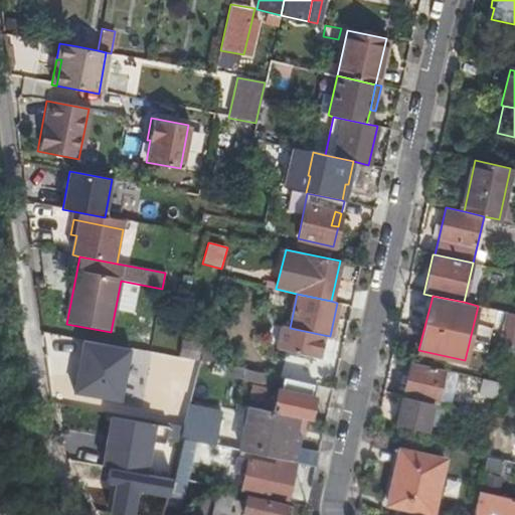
[(505,327),(509,313),(494,310),(492,313),(490,323),(505,327)]
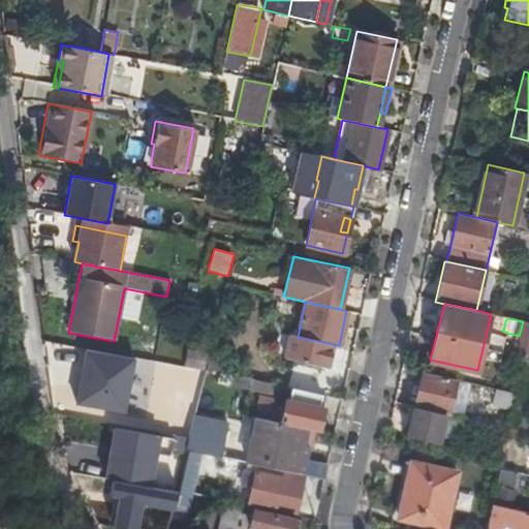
[(525,359),(528,341),(528,322),(523,321),(519,336),(515,355),(525,359)]
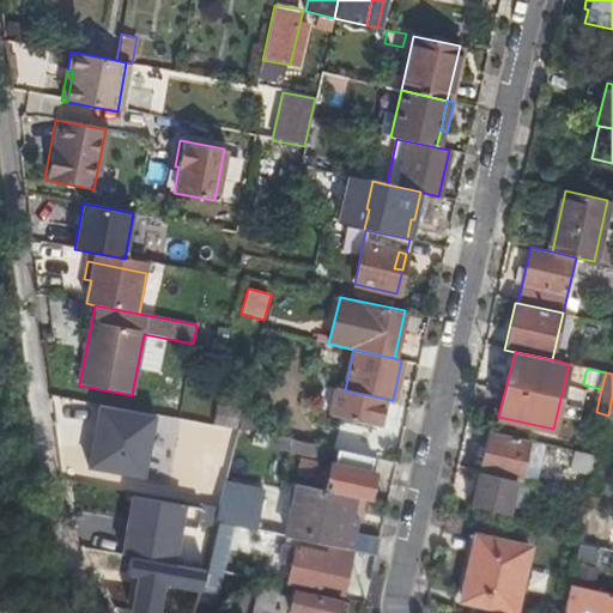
[(380,428),(386,399),(345,390),(337,388),(331,416),(380,428)]
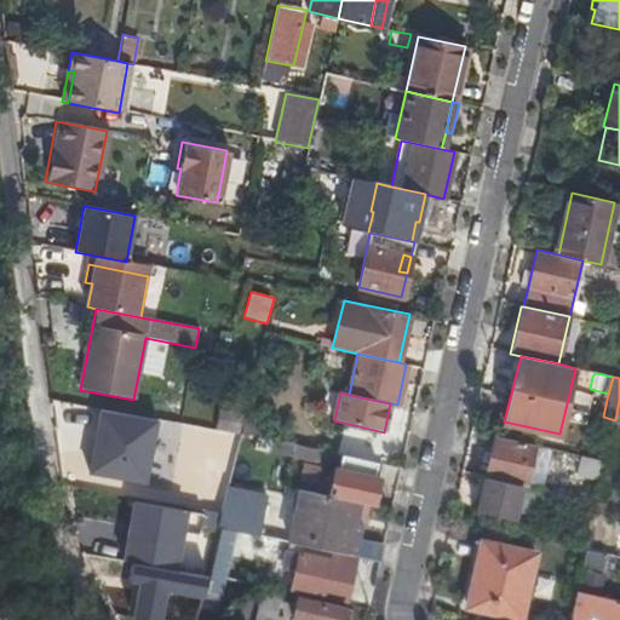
[(89,409),(85,476),(147,478),(150,413),(89,409)]
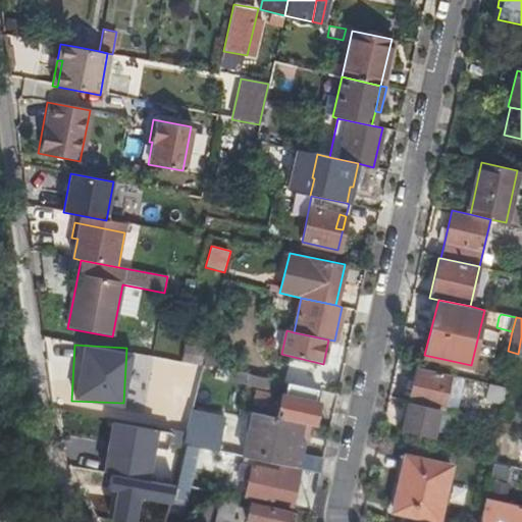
[(184,346),(180,360),(204,364),(207,352),(207,351),(184,346)]
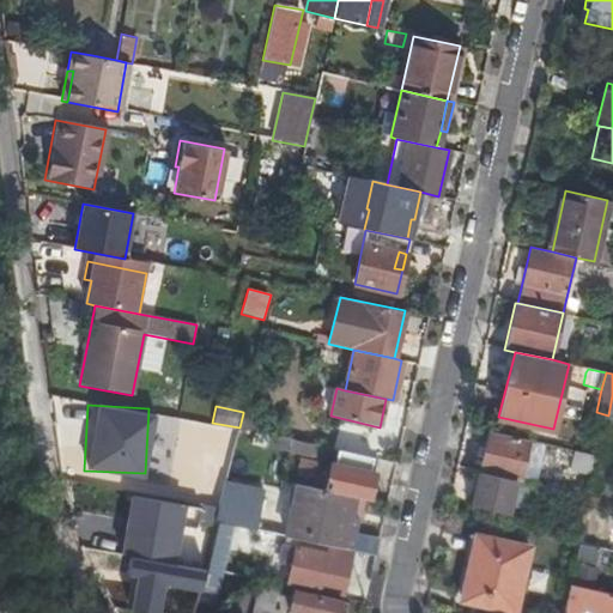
[(243,413),(240,428),(261,434),(263,418),(243,413)]
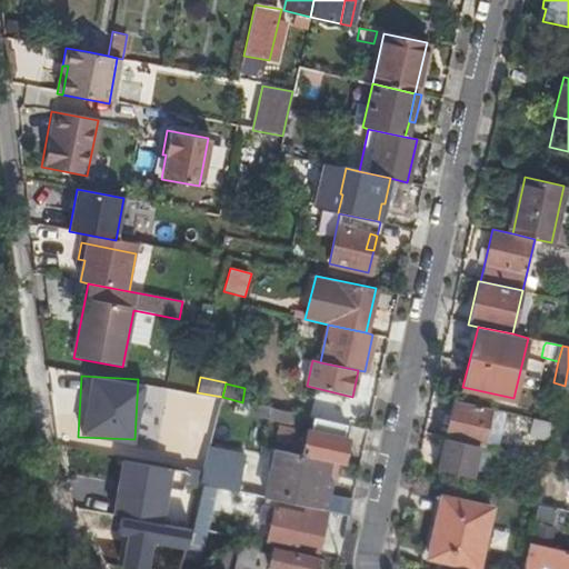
[(490,409),(455,400),(450,418),(450,419),(448,425),(445,439),(477,447),(481,447),(490,409)]
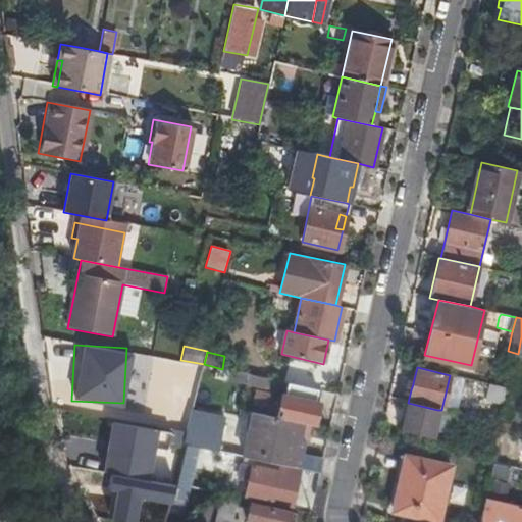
[(247,374),(228,370),(226,379),(245,383),(247,374)]
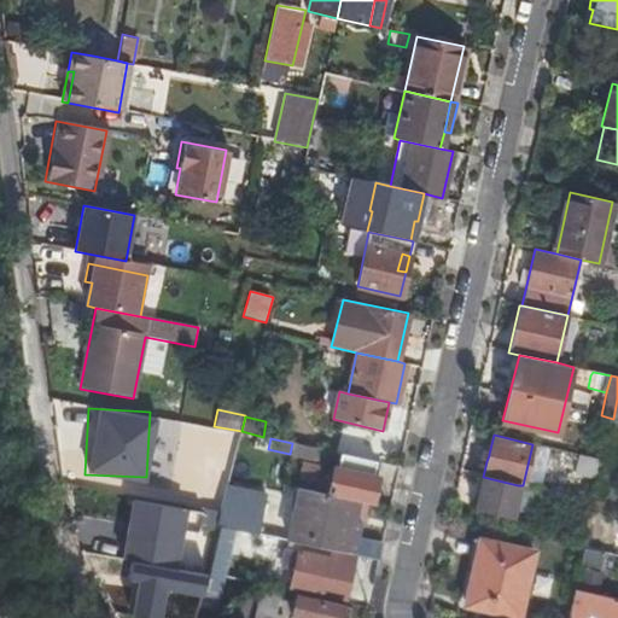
[(617,443),(608,442),(604,461),(617,464),(617,443)]
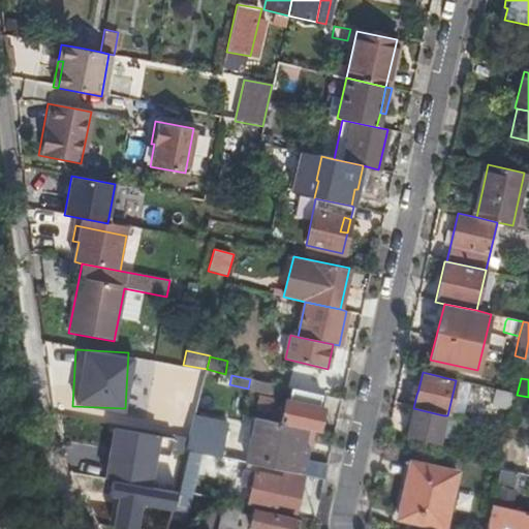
[(269,394),(271,384),(250,379),(248,389),(269,394)]
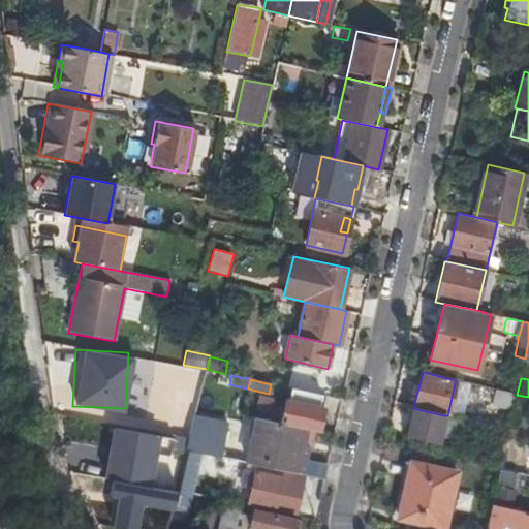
[(318,407),(321,396),(290,389),(287,401),(284,400),(279,423),(307,429),(317,431),(322,409),(318,407)]
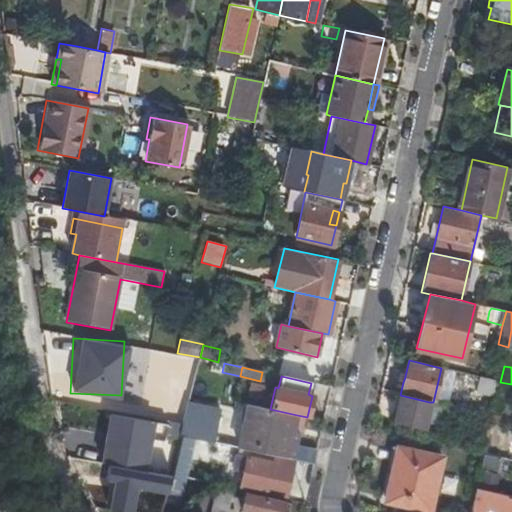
[(429,402),(400,395),(394,423),(423,429),(429,402)]
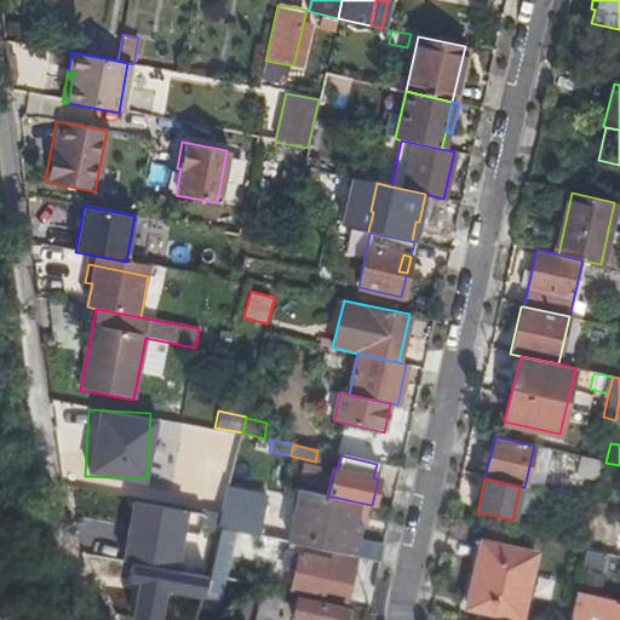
[(379,563),(383,545),(357,540),(361,526),(356,524),(360,503),(327,495),(299,489),(287,544),(290,544),(355,558),(379,563)]
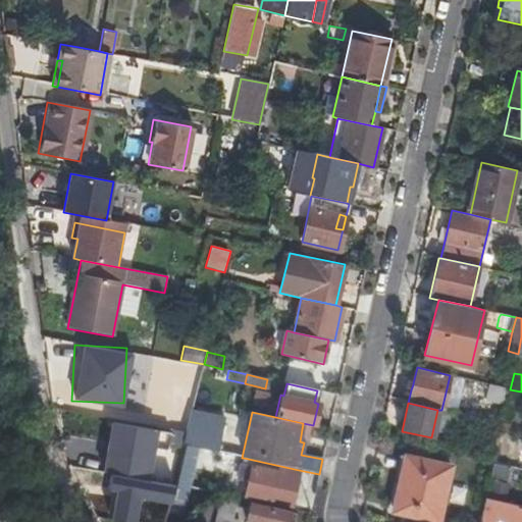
[(190,426),(188,432),(186,444),(202,448),(216,451),(220,433),(190,426)]
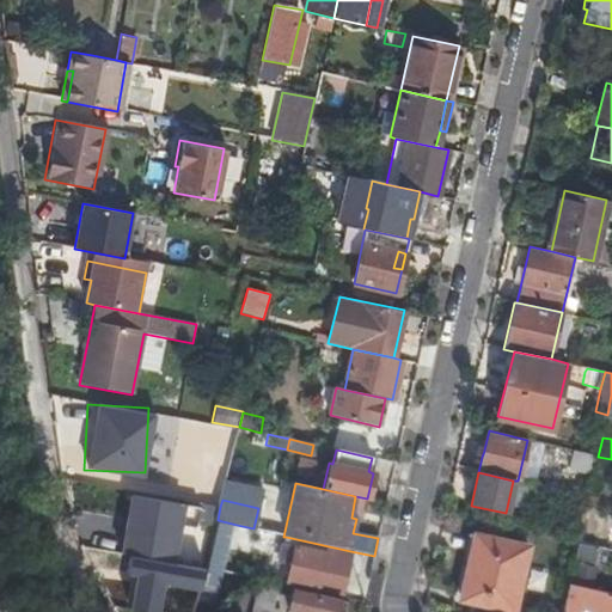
[(182,527),(185,508),(147,501),(145,515),(140,539),(136,555),(139,557),(176,563),(182,527)]
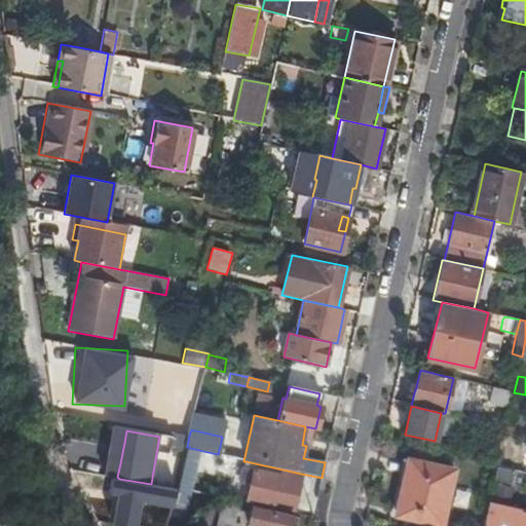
[(174,433),(160,430),(159,437),(156,453),(171,455),(174,433)]
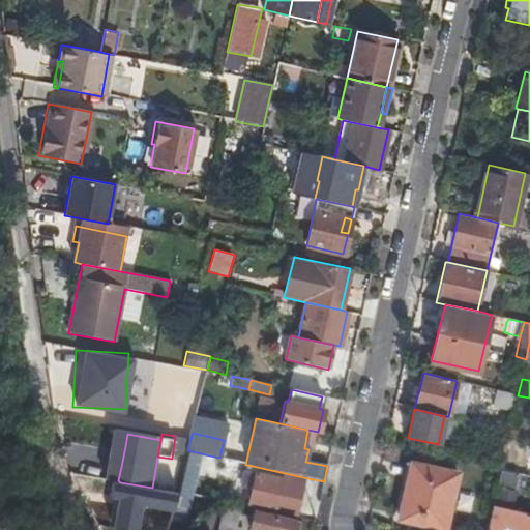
[(508,436),(500,471),(510,473),(519,439),(508,436)]
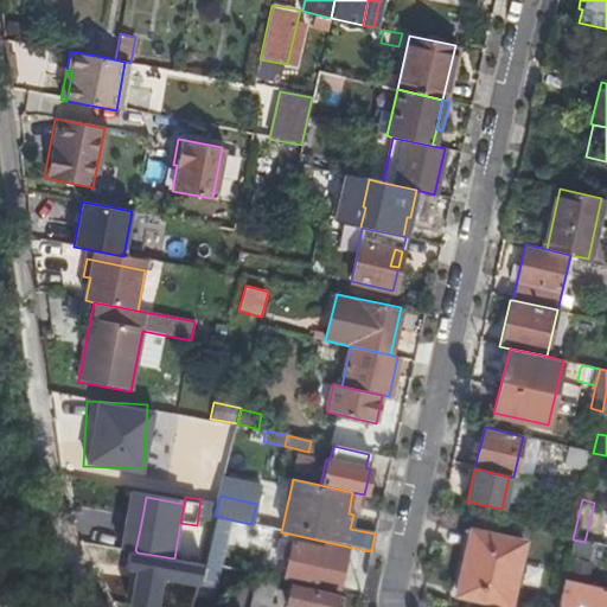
[(189,548),(183,568),(204,572),(205,562),(216,516),(218,503),(206,500),(197,541),(189,548)]
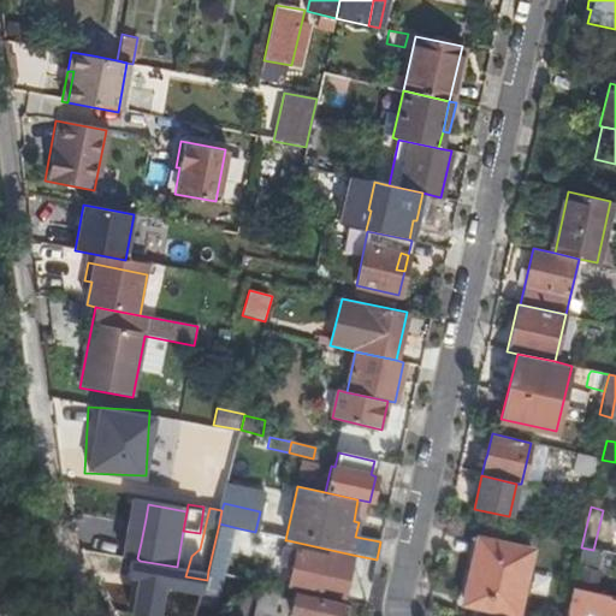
[(615,513),(603,510),(593,550),(600,551),(615,555),(615,513)]
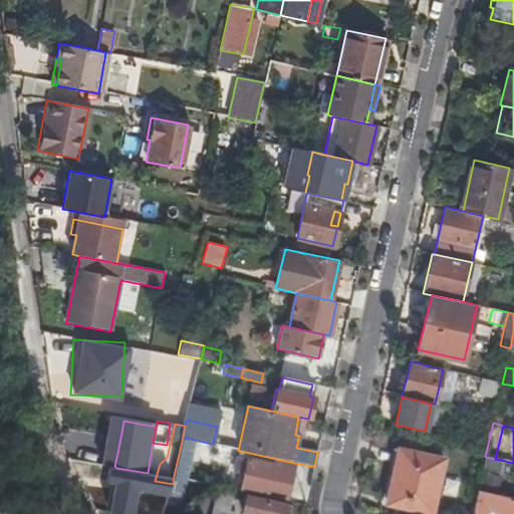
[(117,453),(121,433),(111,432),(108,451),(117,453)]
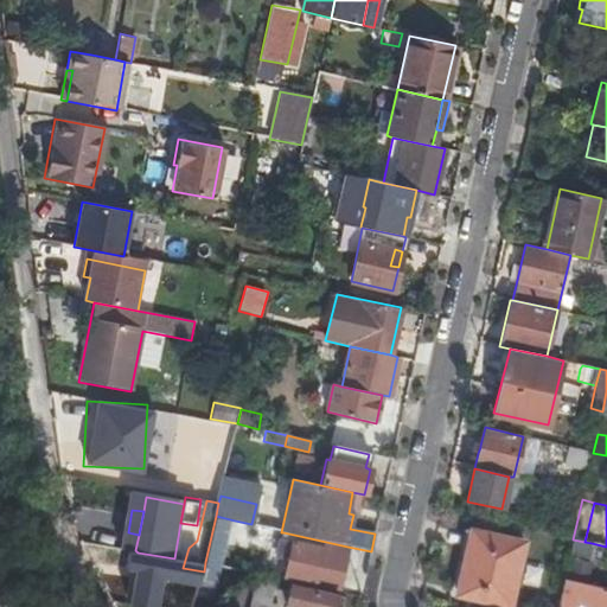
[(205,562),(224,567),(235,521),(216,516),(205,562)]
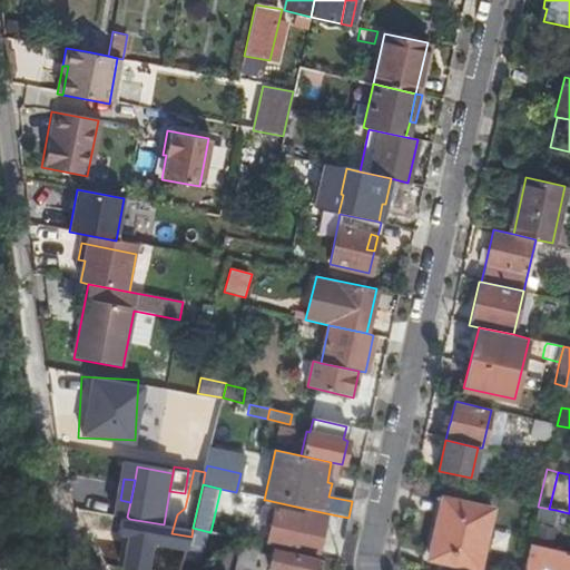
[(433,537),(442,498),(436,497),(428,536),(433,537)]
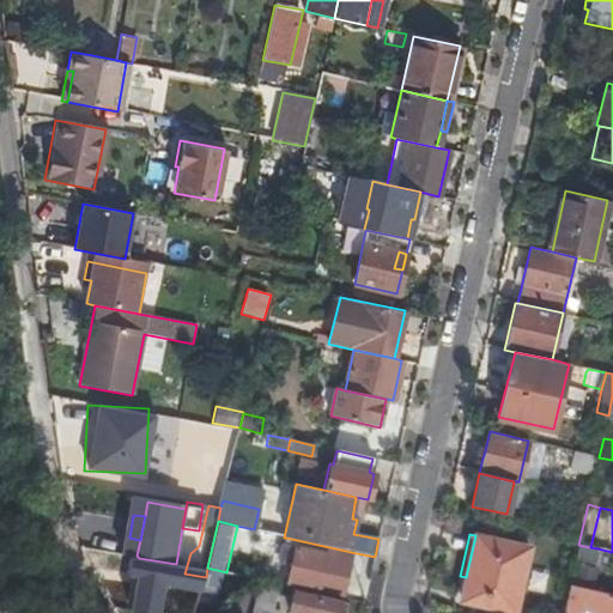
[(528,547),(475,535),(466,577),(461,600),(514,612),(528,547)]
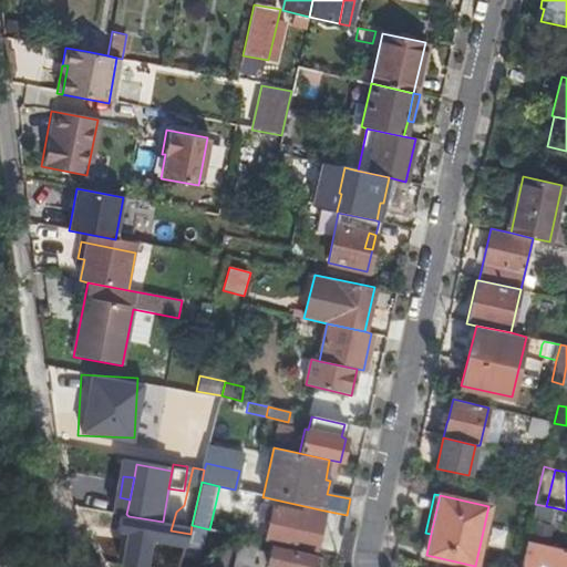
[(316,550),(325,511),(265,497),(258,522),(269,524),(266,539),(316,550)]
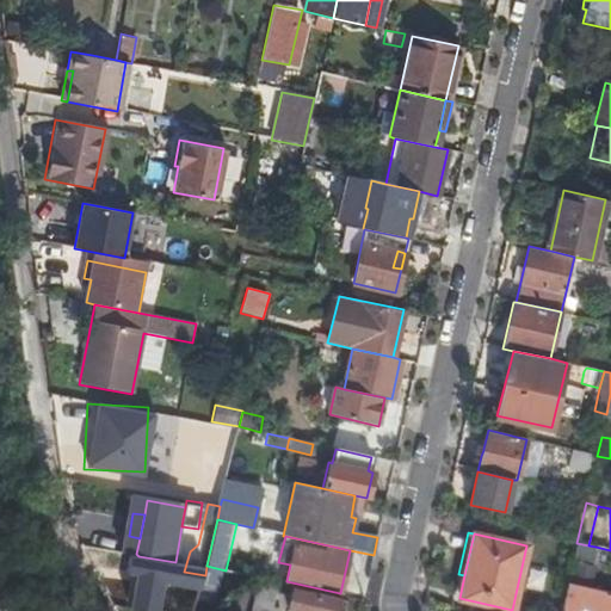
[(588,545),(576,543),(573,560),(592,563),(596,547),(588,545)]
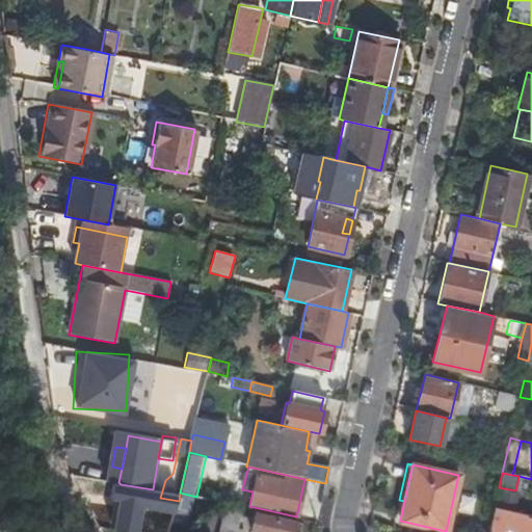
[(176,510),(174,520),(190,524),(196,497),(180,493),(179,501),(176,510)]
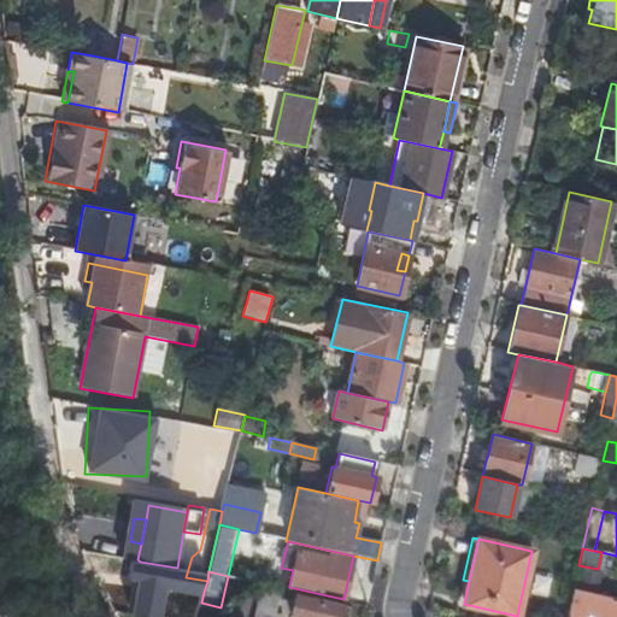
[(184,587),(204,592),(207,581),(186,577),(184,587)]
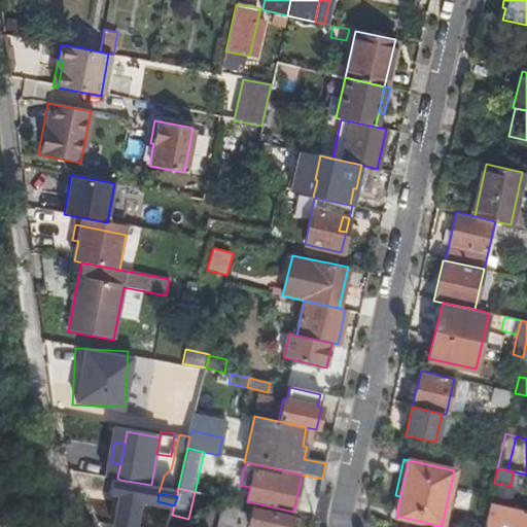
[(235,518),(238,502),(223,499),(219,515),(235,518)]
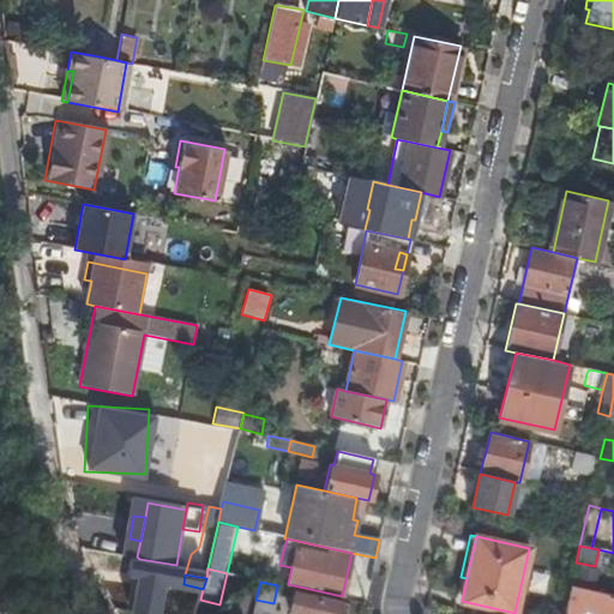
[(613,613),(613,596),(570,588),(563,613),(582,613),(583,611),(602,613),(613,613)]
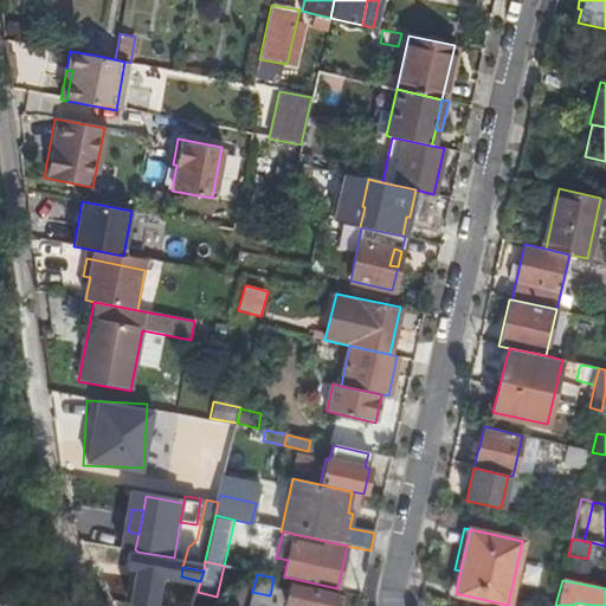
[(290,585),(285,605),(333,605),(336,595),(290,585)]
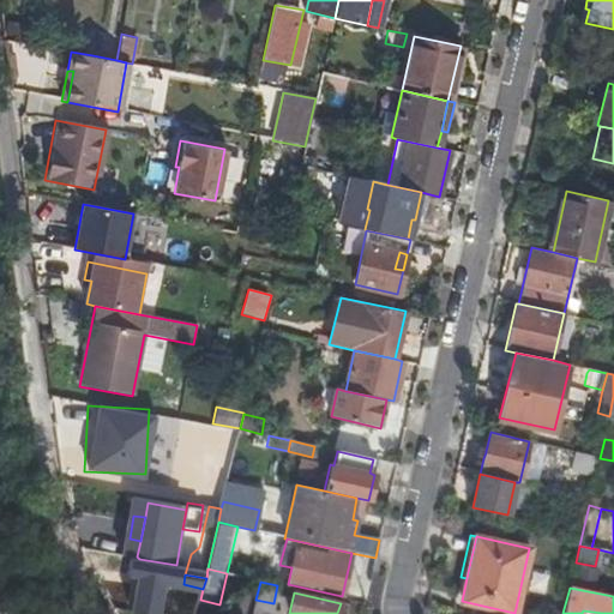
[(256,600),(252,613),(280,613),(281,608),(272,607),(274,603),(256,600)]
